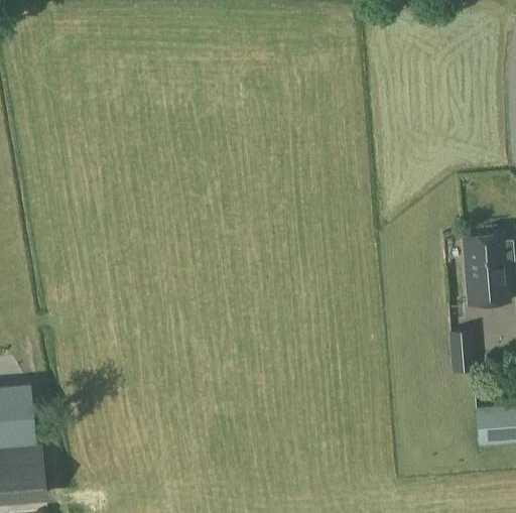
[(504,235),(463,238),(468,306),(510,302),(507,263),(513,262),(512,242),(505,242),(504,235)]
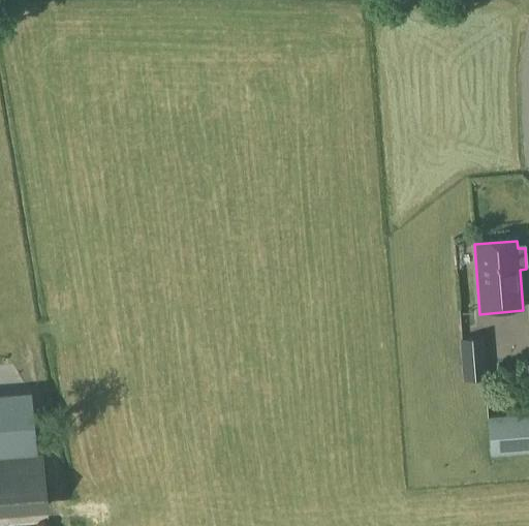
[(463,382),(486,380),(483,339),(460,341),(463,382)]
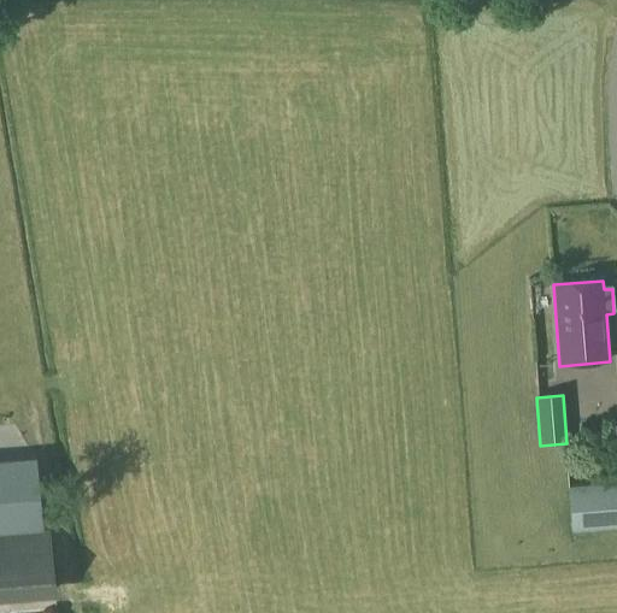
[(0,535),(41,531),(42,531),(35,459),(13,461),(0,461),(0,535)]
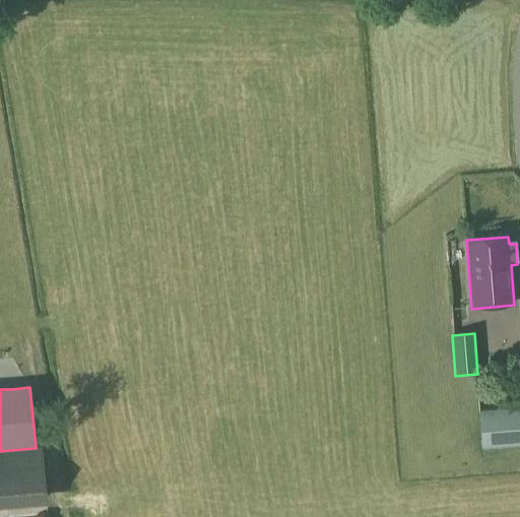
[(519,408),(478,412),(481,451),(519,448),(519,408)]
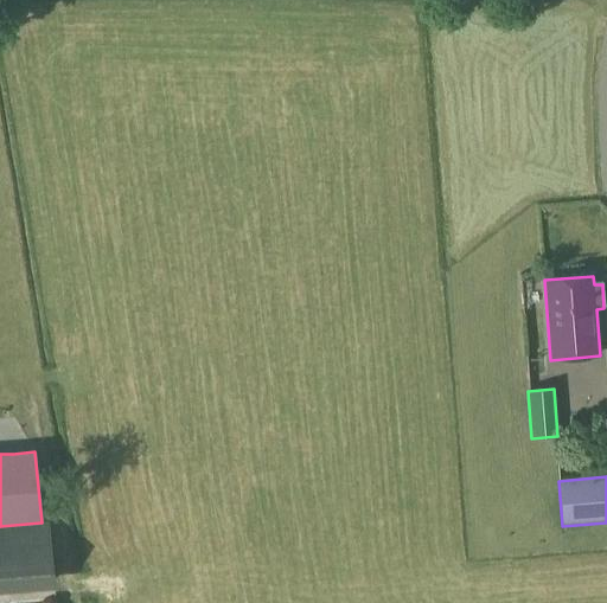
[(0,588),(6,588),(52,584),(48,528),(1,532),(0,531),(0,588)]
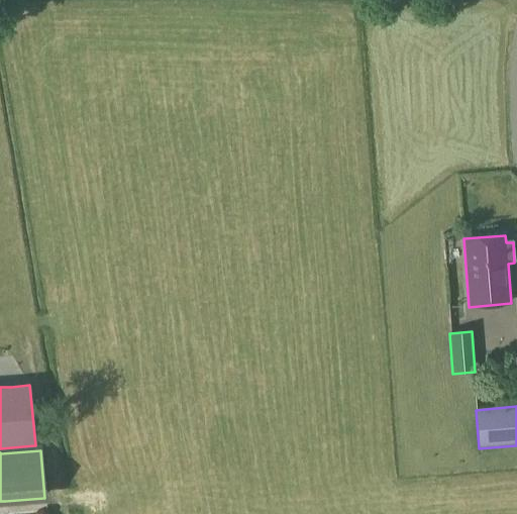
All buildings are outlined.
